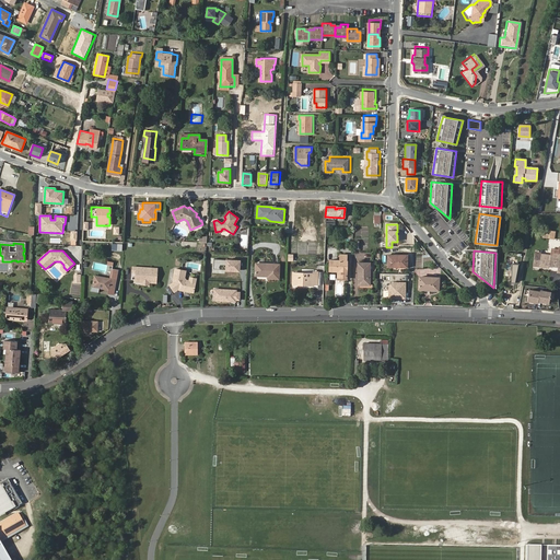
[(559,253),(553,253),(552,255),(535,253),(533,266),(539,267),(548,268),(549,266),(557,267),(557,268),(559,268),(559,253)]
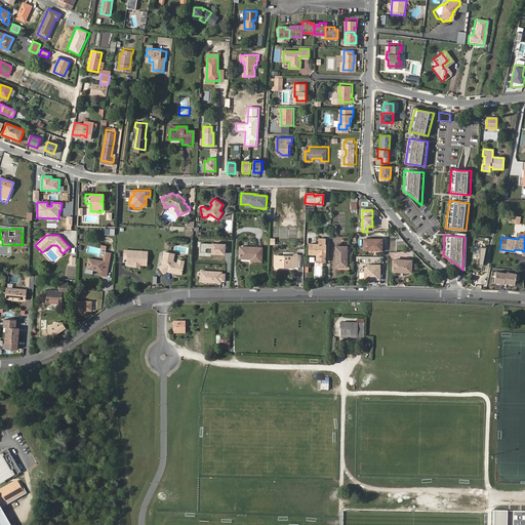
[(317,263),(325,263),(325,239),(319,239),(318,244),(309,244),(309,254),(317,254),(317,263)]
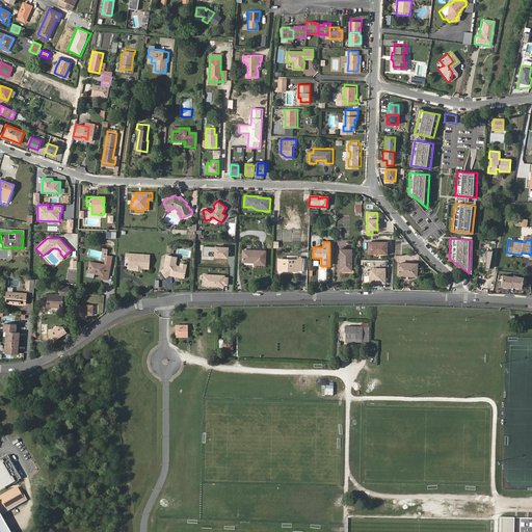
[(369,242),(368,254),(387,255),(387,243),(369,242)]
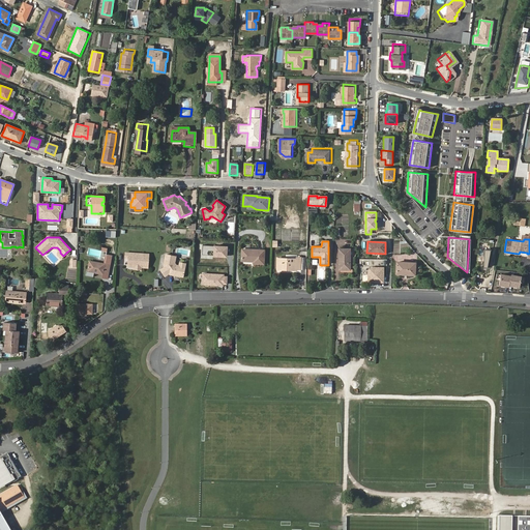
[(203,245),(202,255),(214,256),(214,254),(219,254),(219,256),(226,256),(227,246),(203,245)]
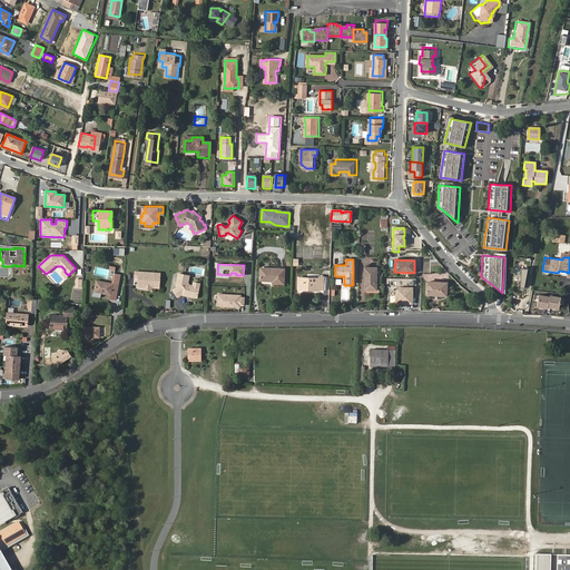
[(284,284),(284,269),(261,268),(259,281),(272,282),(272,283),(284,284)]
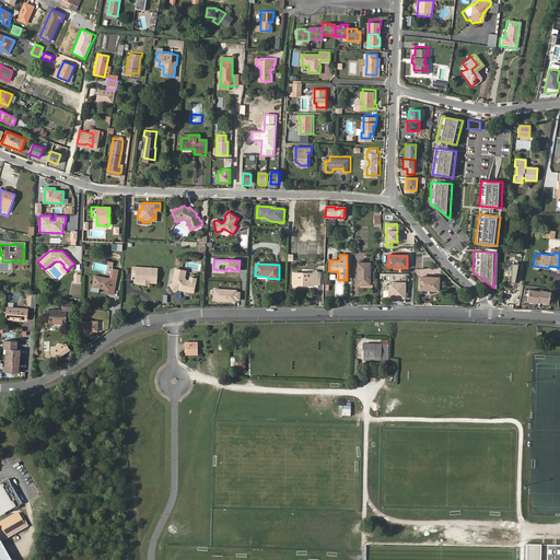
[(358,286),(370,286),(370,264),(358,264),(358,286)]
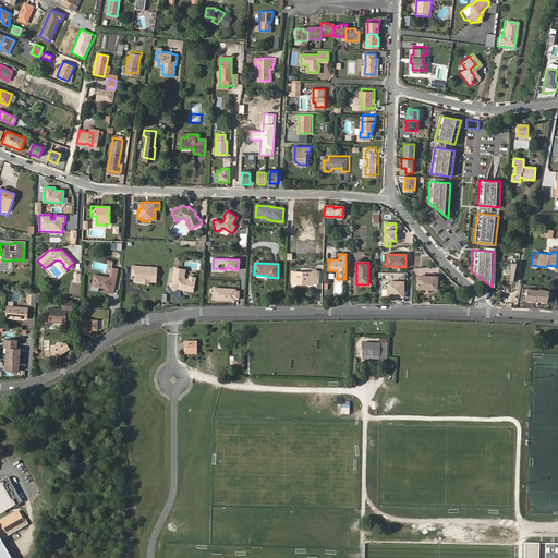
[(141,277),(141,280),(141,283),(147,283),(147,281),(155,281),(156,267),(132,266),(131,271),(134,271),(134,276),(141,277)]
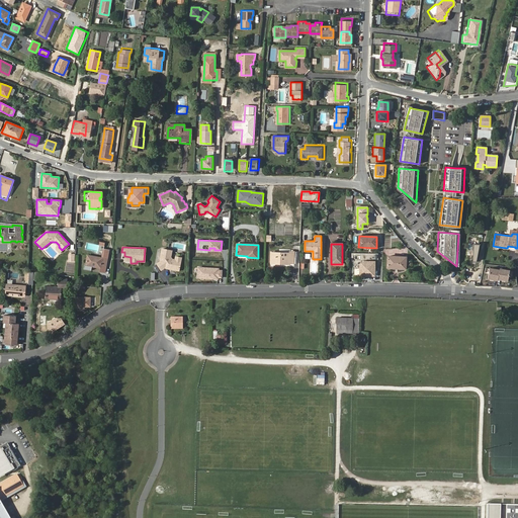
[(102,258),(87,256),(85,265),(100,268),(105,269),(107,259),(109,250),(103,249),(102,258)]
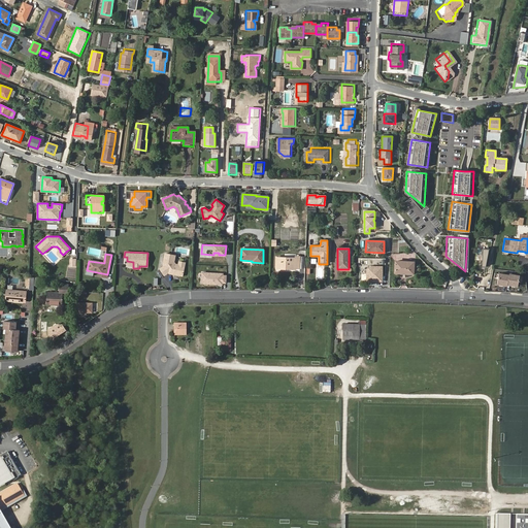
[(160,268),(165,275),(170,271),(170,272),(171,272),(172,272),(173,274),(183,275),(185,266),(178,265),(173,264),(175,256),(165,254),(163,264),(165,264),(165,266),(160,268)]
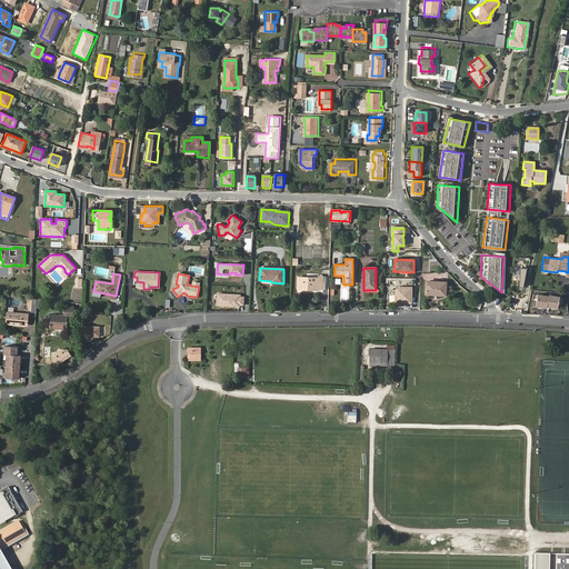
[(308,289),(308,290),(318,291),(319,289),(322,289),(323,277),(318,277),(318,279),(298,278),(298,288),(308,289)]
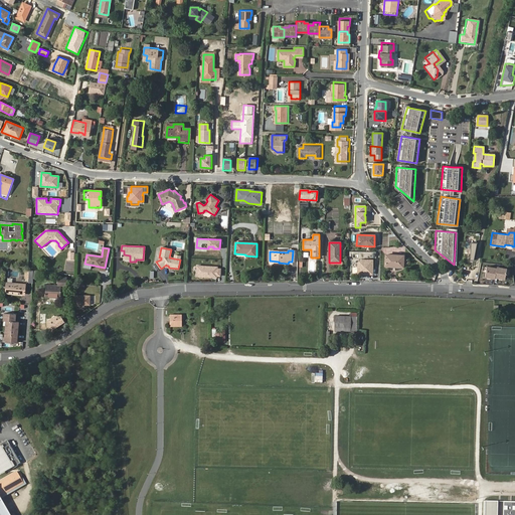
[(385,254),(385,267),(402,268),(403,255),(385,254)]
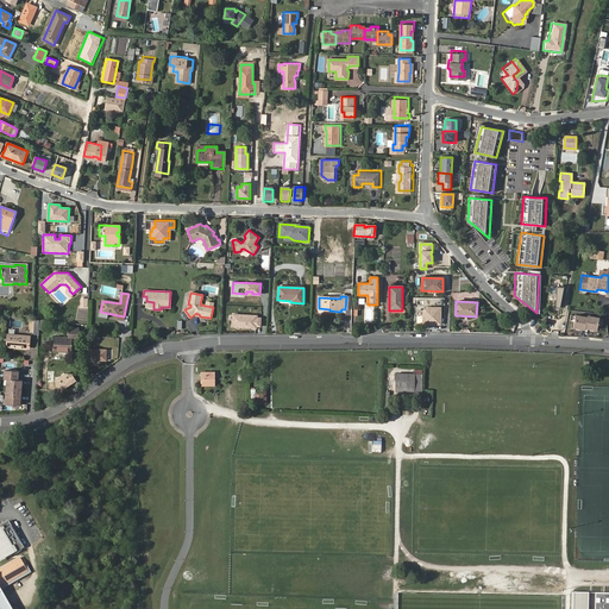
[(443,307),(422,306),(422,325),(441,325),(443,307)]
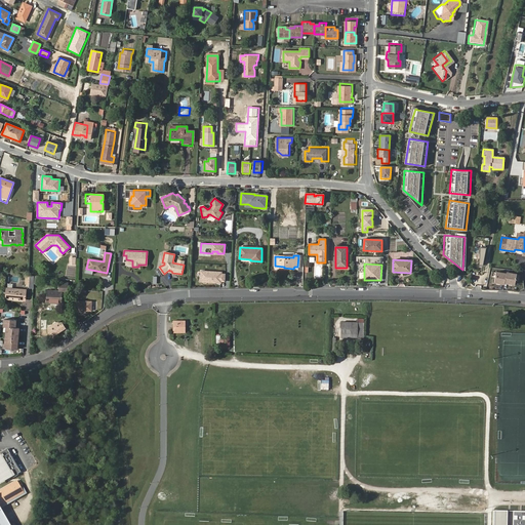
[(69,266),(67,278),(75,279),(76,267),(69,266)]
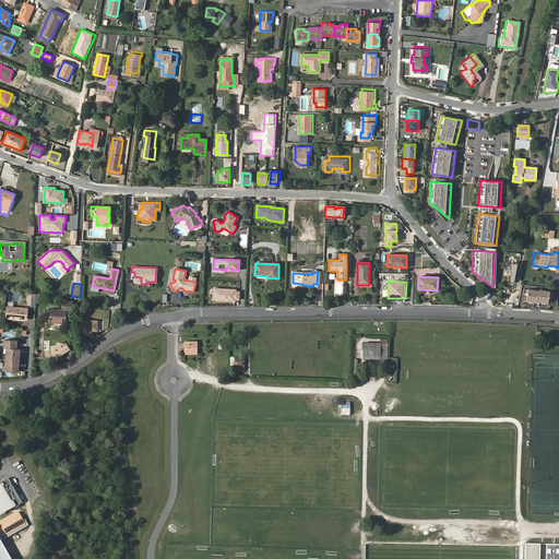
[(237,289),(213,287),(212,300),(236,302),(237,289)]
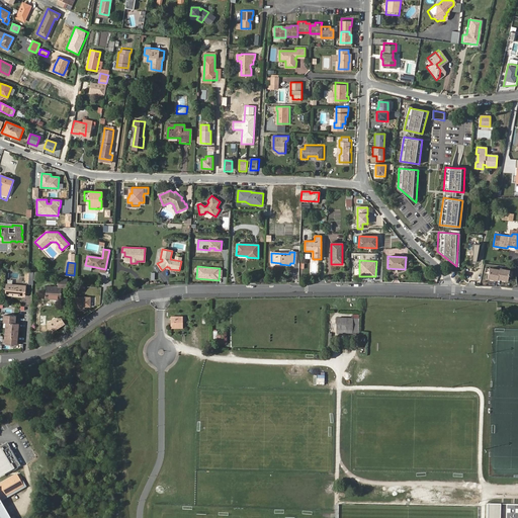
[(499,272),(490,270),(488,280),(497,282),(498,280),(508,282),(509,272),(500,270),(499,272)]
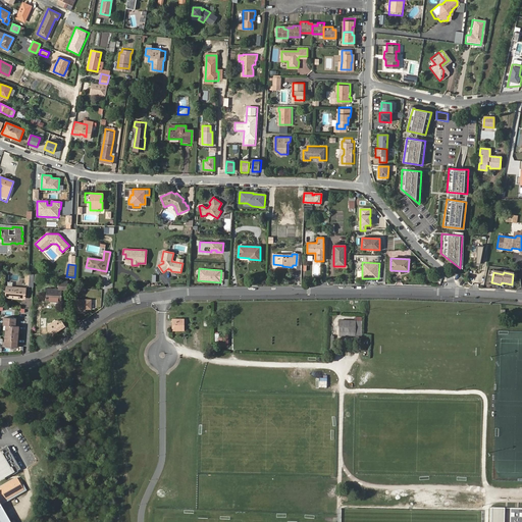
[(60,290),(47,290),(46,301),(61,302),(61,297),(67,297),(67,291),(67,282),(60,282),(60,290)]
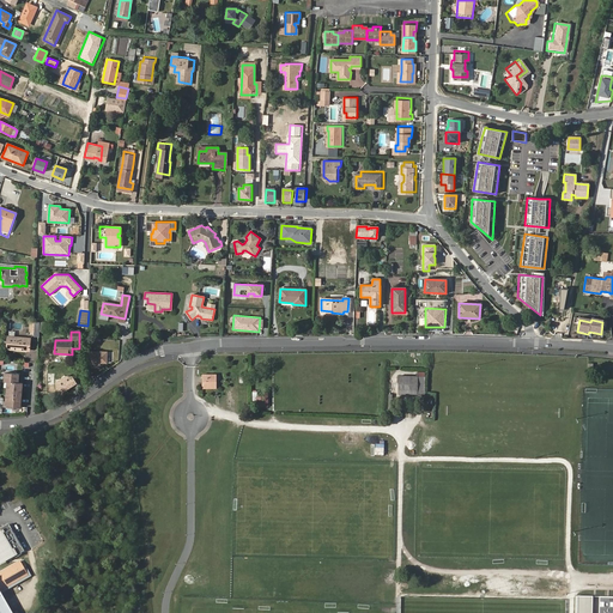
[(29,351),(29,339),(7,337),(7,349),(29,351)]
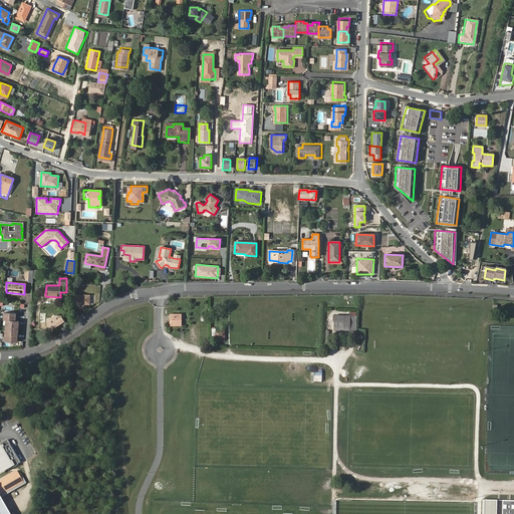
[(72,295),(72,304),(77,305),(77,309),(83,309),(83,305),(89,305),(89,296),(72,295)]
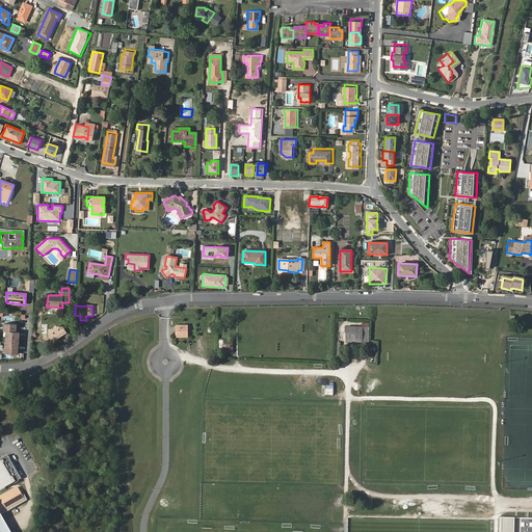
[(18,354),(20,328),(19,328),(19,325),(4,324),(3,331),(6,331),(4,353),(18,354)]
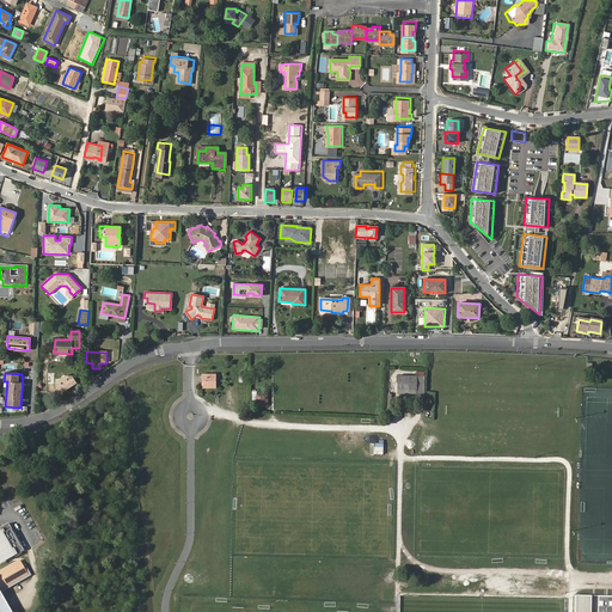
[(201,374),(202,389),(215,389),(215,374),(201,374)]
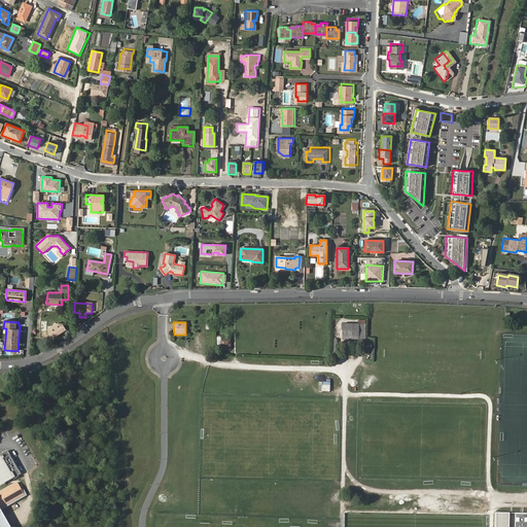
[(343,324),(343,338),(358,339),(358,324),(343,324)]
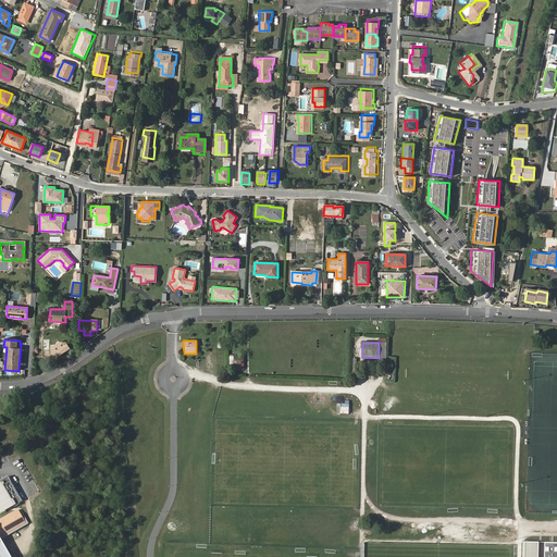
[(233,360),(233,370),(244,370),(243,360),(233,360)]
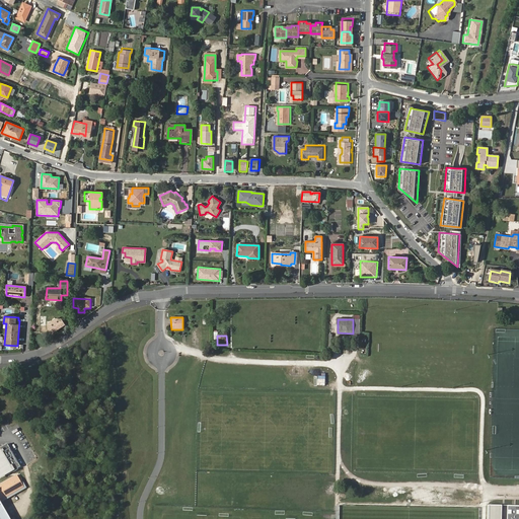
[(325,375),(317,375),(317,385),(325,385),(325,375)]
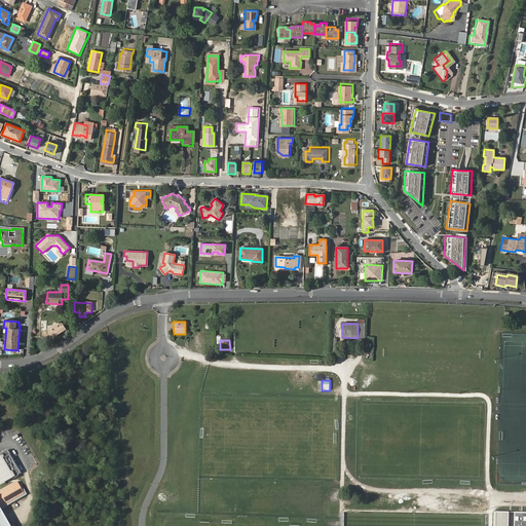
[(7,451),(0,454),(0,485),(21,473),(7,451)]
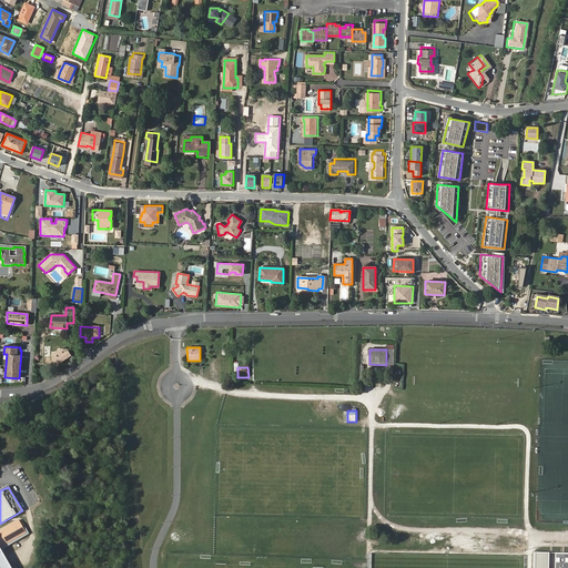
[(0,567),(12,567),(0,547),(26,531),(19,520),(0,530),(0,567)]
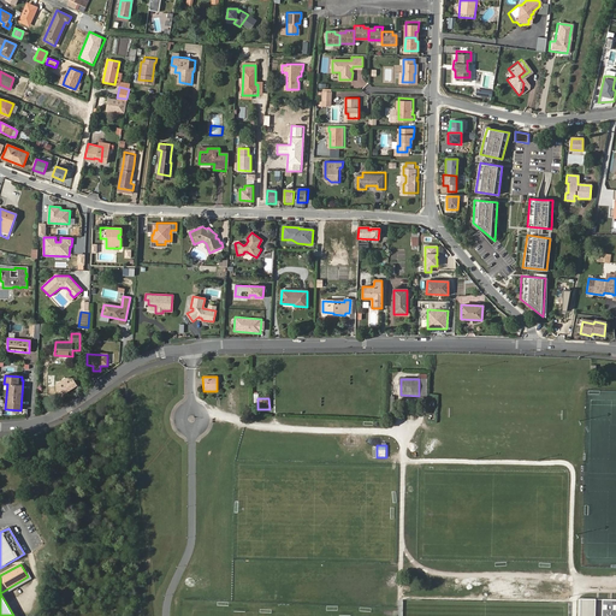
[(615,615),(615,602),(602,602),(600,615),(615,615)]
